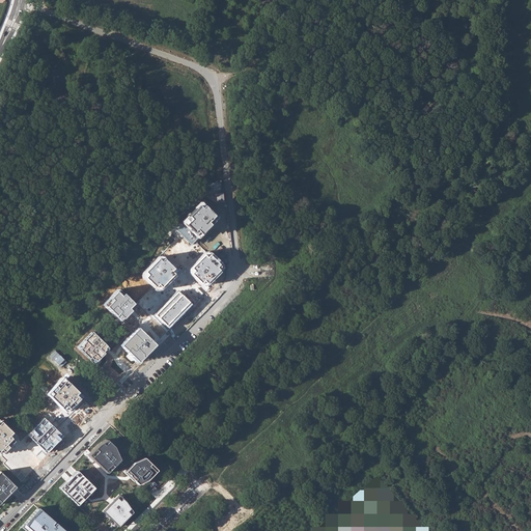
[(172,228),(190,245),(217,217),(201,201),(198,202),(172,228)]
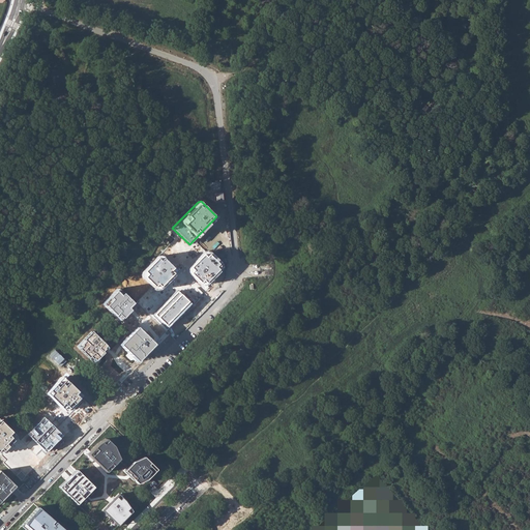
[(202,286),(205,286),(207,285),(222,270),(223,267),(221,264),(209,253),(207,252),(205,252),(190,265),(188,267),(187,269),(188,272),(189,274),(202,286)]
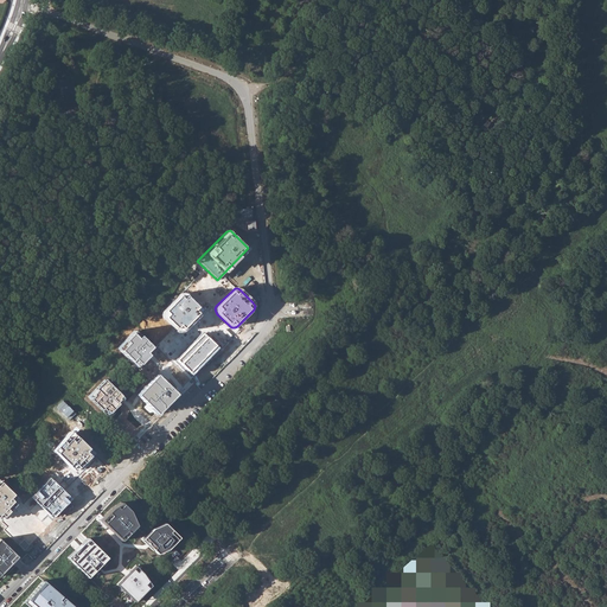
[(178,332),(181,332),(184,331),(200,314),(202,312),(199,307),(186,295),(184,293),(181,293),(165,308),(163,311),(161,314),(163,317),(164,319),(178,332)]
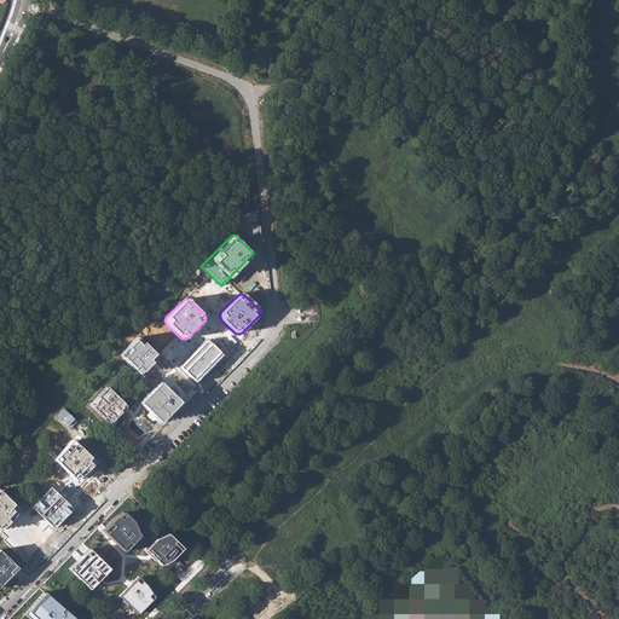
[(160,358),(138,336),(117,357),(139,379),(160,358)]
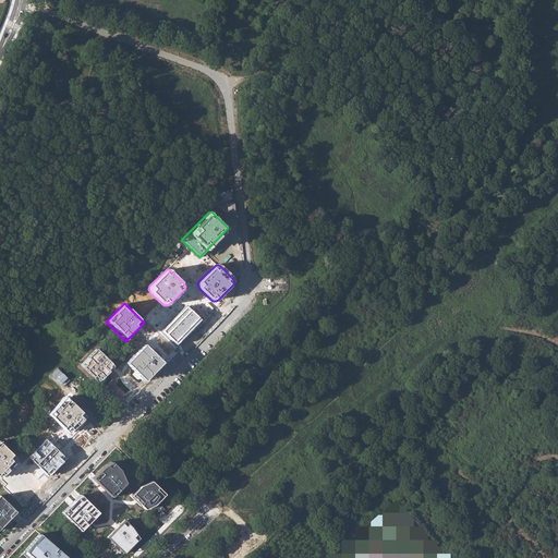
[(201,319),(186,305),(162,330),(178,344),(201,319)]
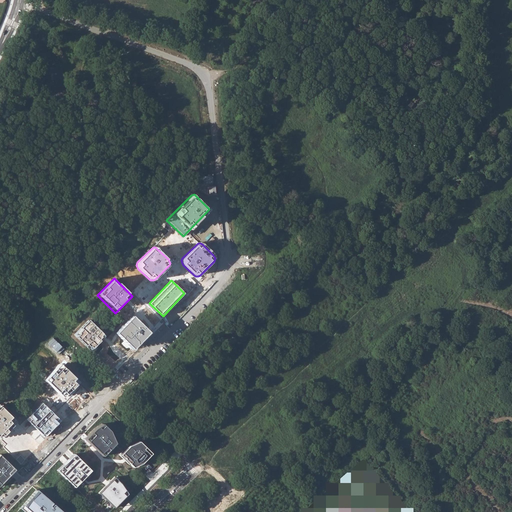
[(148,333),(131,316),(114,334),(131,350),(148,333)]
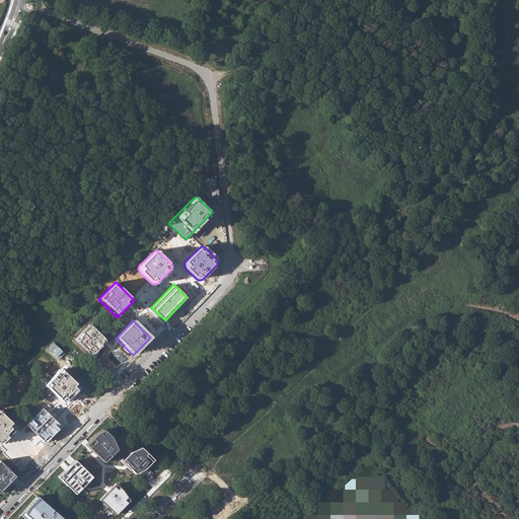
[(89,325),(76,338),(91,353),(104,341),(89,325)]
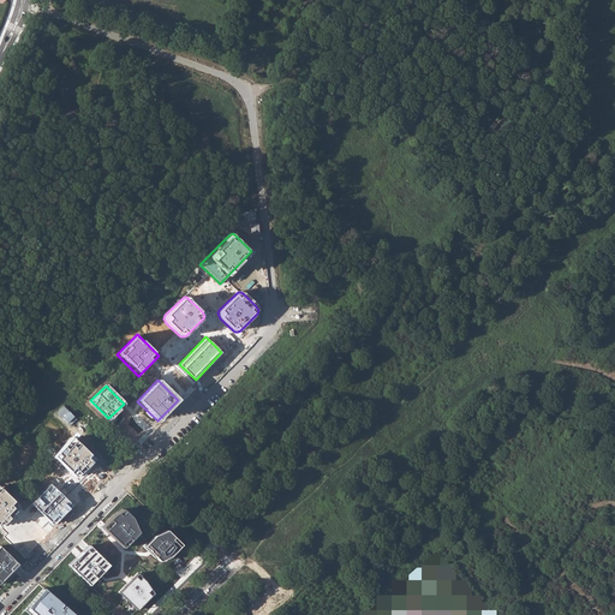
[(96,460),(72,439),(52,459),(75,482),(96,460)]
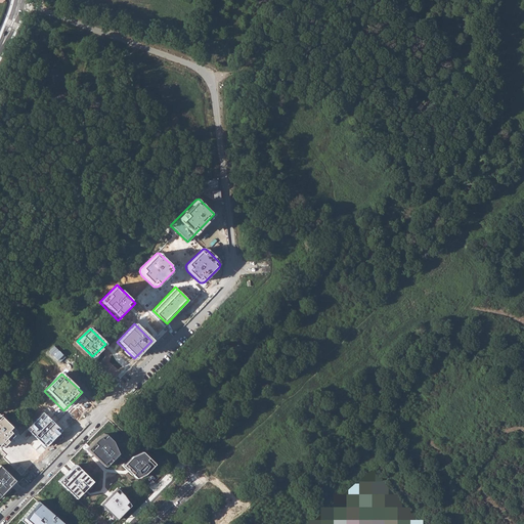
[(16,432),(0,417),(0,448),(0,449),(16,432)]
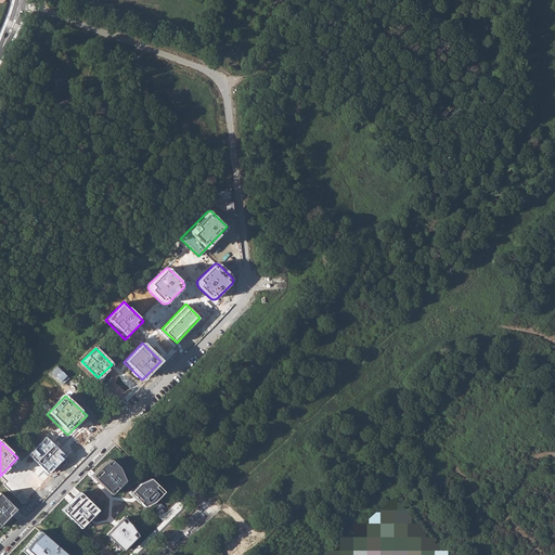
[(110,456),(91,476),(113,497),(131,476),(110,456)]
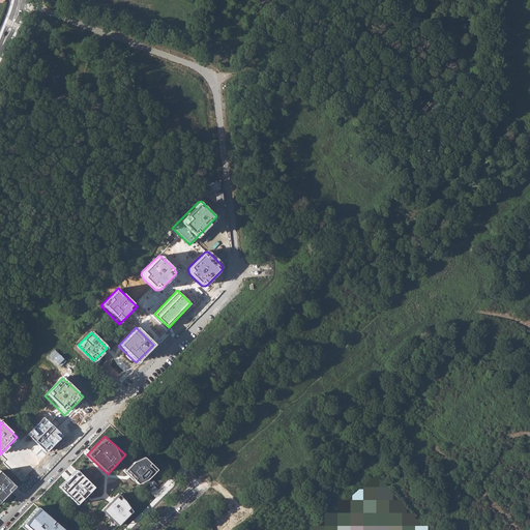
[(139,453),(122,471),(140,488),(156,470),(139,453)]
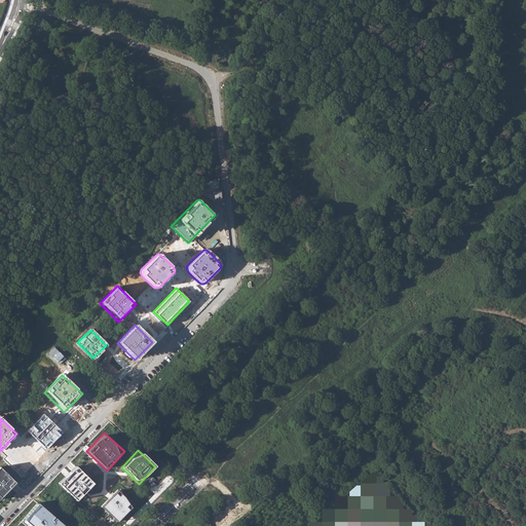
[(96,483),(76,463),(57,483),(76,503),(96,483)]
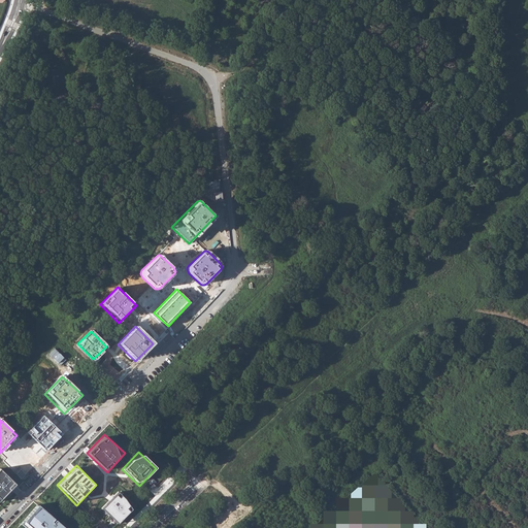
[(1,470),(0,470),(0,499),(2,502),(19,486),(1,470)]
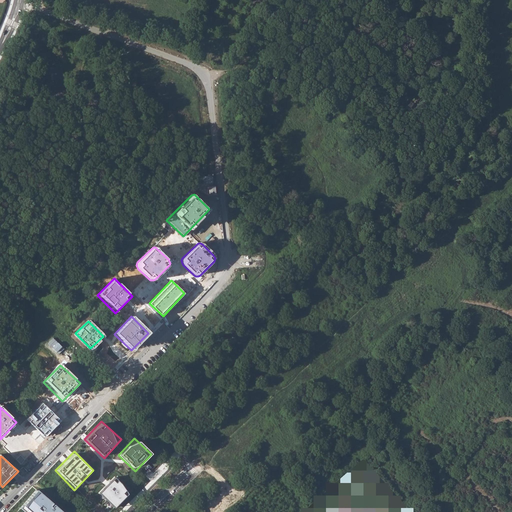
[(129,492),(114,478),(98,494),(113,509),(129,492)]
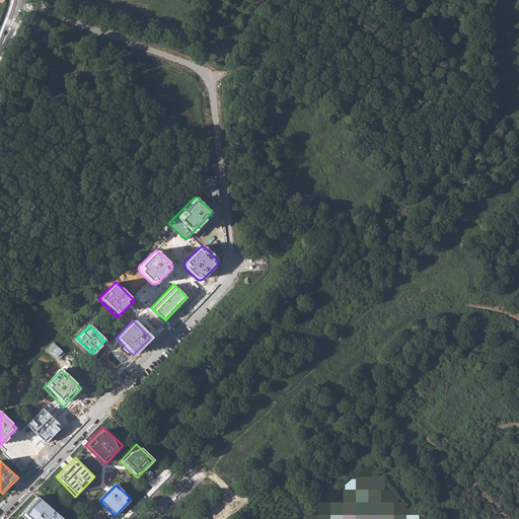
[(62,518),(34,496),(20,515),(24,518),(62,518)]
